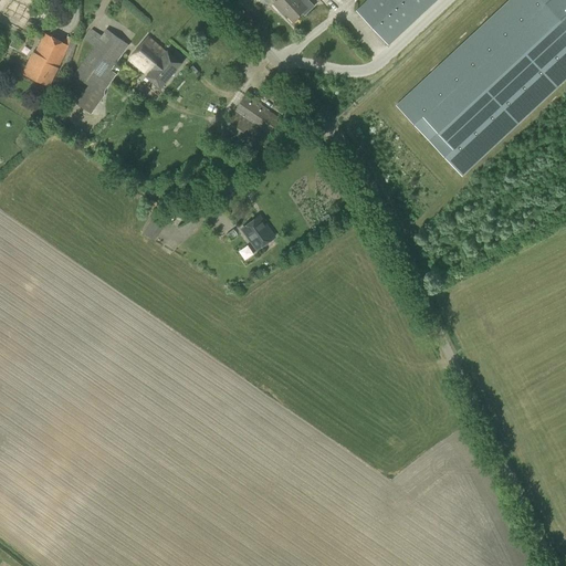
[(31,13),(33,10),(12,0),(10,0),(10,1),(7,0),(0,14),(2,14),(0,19),(23,30),(25,24),(29,25),(33,16),(31,13)]
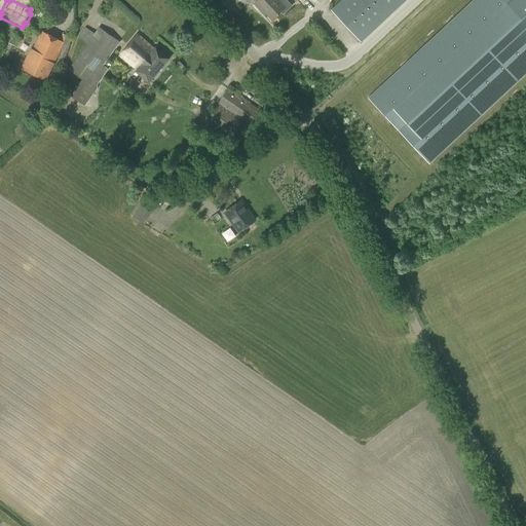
[(264,11),(273,21),(282,12),(284,14),(293,6),(287,0),(284,0),(280,3),(277,0),(258,0),(255,4),(263,12),(264,11)]
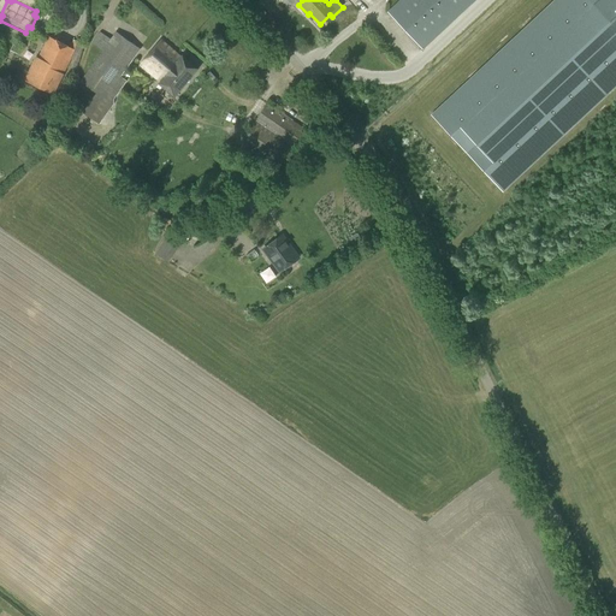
[(400,0),(388,12),(424,49),(477,0),(400,0)]
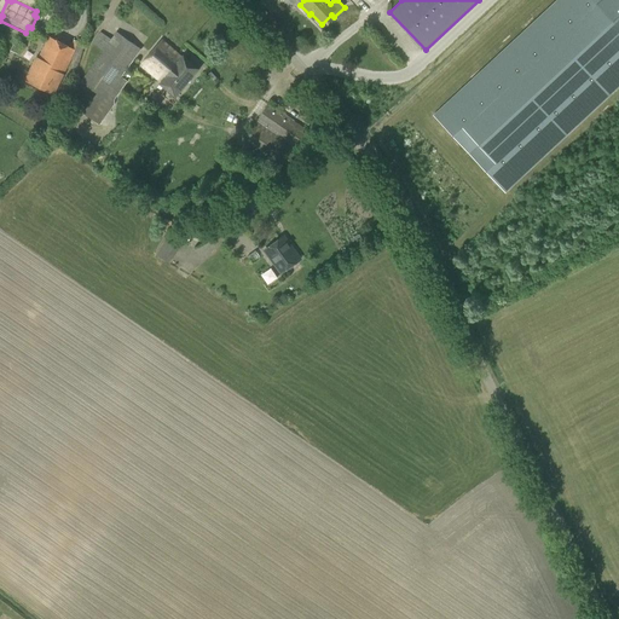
[(618,0),(556,0),(433,115),(505,194),(618,87),(618,0)]
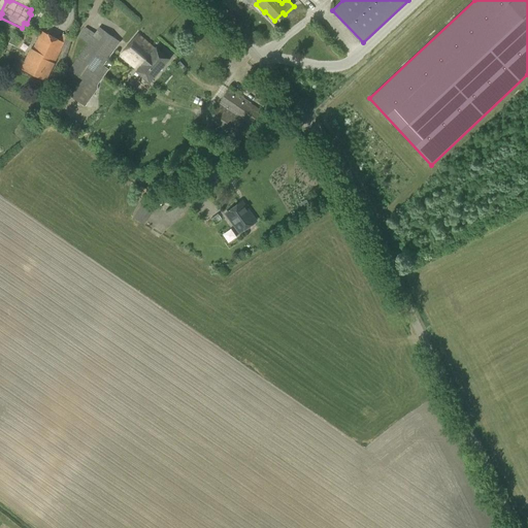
[(95,34),(86,27),(78,37),(88,43),(69,70),(83,80),(70,97),(85,106),(98,90),(98,86),(108,70),(104,66),(121,42),(99,27),(95,34)]
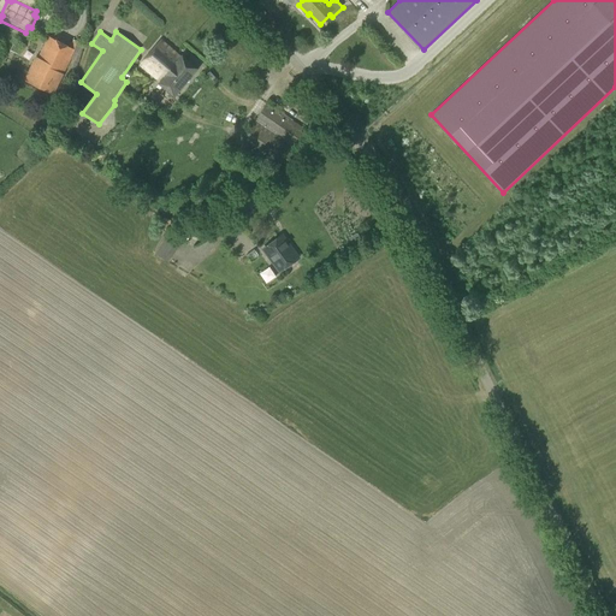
[(70,48),(49,37),(39,58),(36,57),(24,81),(54,95),(71,59),(78,61),(84,45),(73,41),(70,48)]
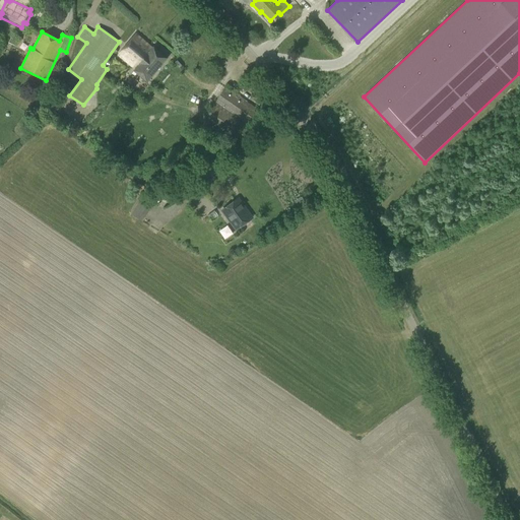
[(132,68),(150,45),(136,34),(118,56),(132,68)]
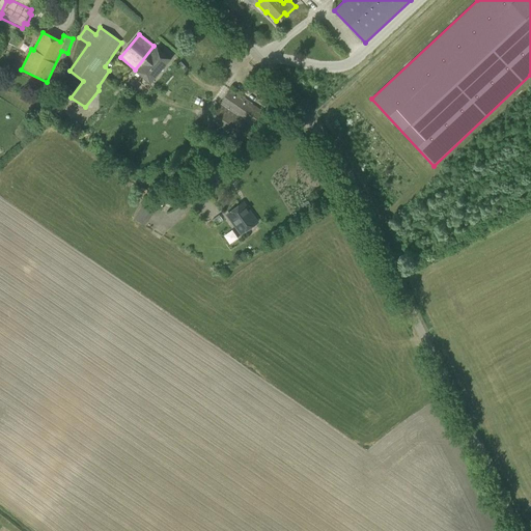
[(17,48),(21,39),(12,35),(9,44),(17,48)]
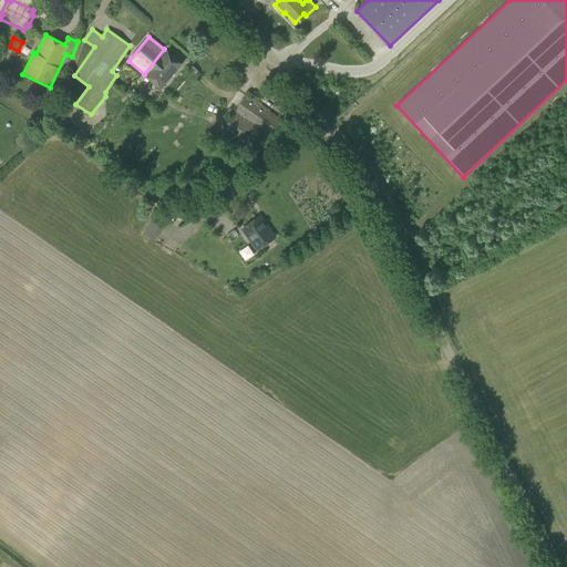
[(164,49),(144,74),(146,76),(161,90),(183,63),(168,51),(167,52),(164,49)]
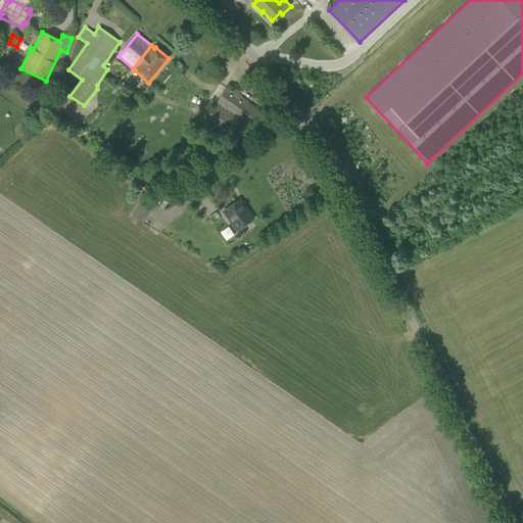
[(239,95),(228,88),(217,102),(206,117),(241,141),(250,127),(253,129),(264,113),(260,111),(260,110),(248,101),(251,97),(242,91),(239,95)]
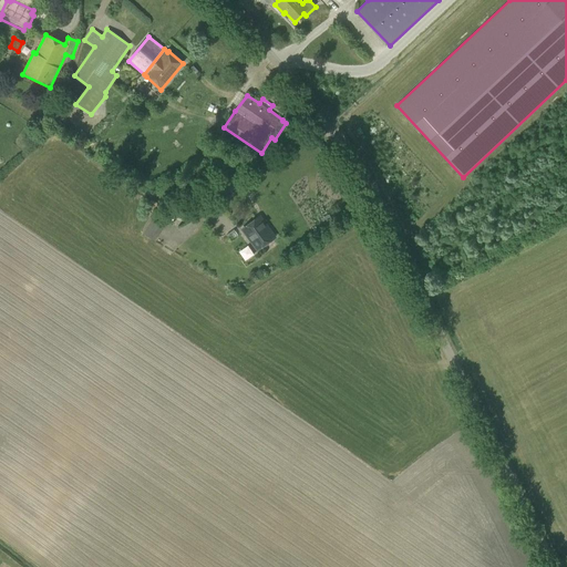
[(259,253),(274,241),(266,229),(268,228),(260,218),(244,230),(259,253)]
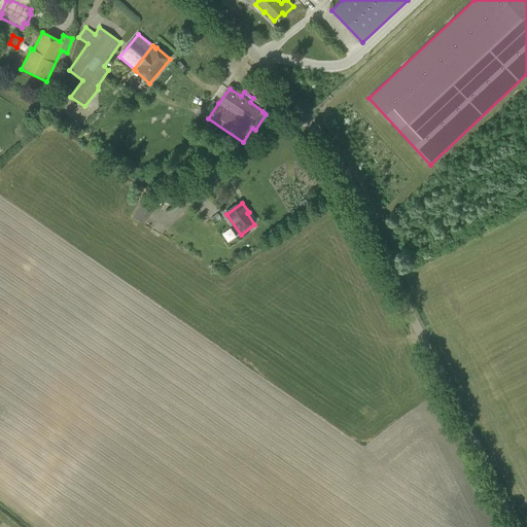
[(229,241),(237,236),(232,226),(223,233),(229,241)]
